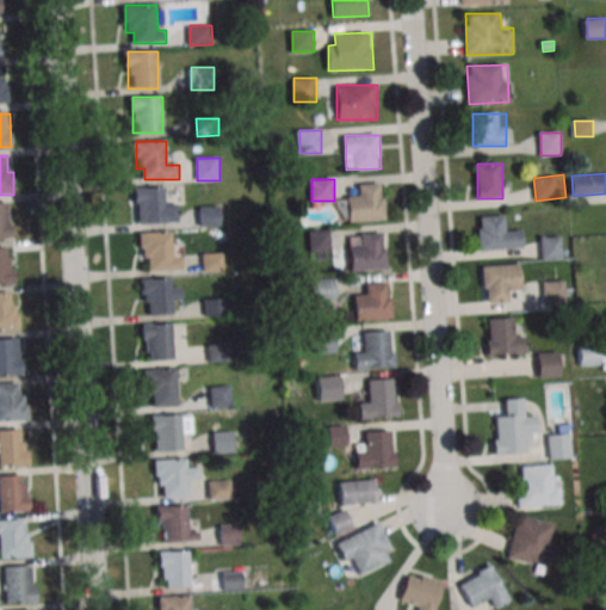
[(362,198),(340,199),(341,222),(385,221),(384,183),(360,184),(362,198)]
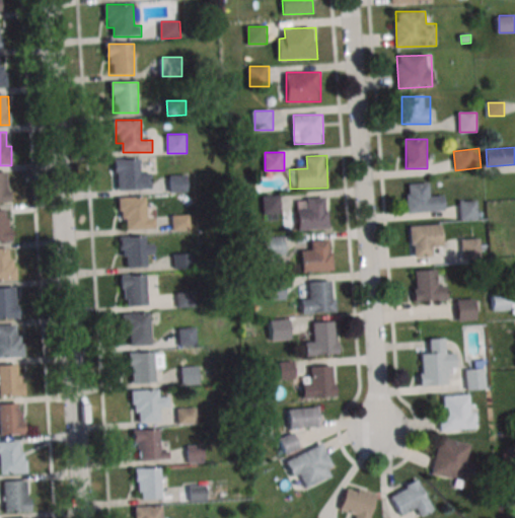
[(153,169),(142,169),(142,159),(116,159),(116,190),(153,190),(153,169)]
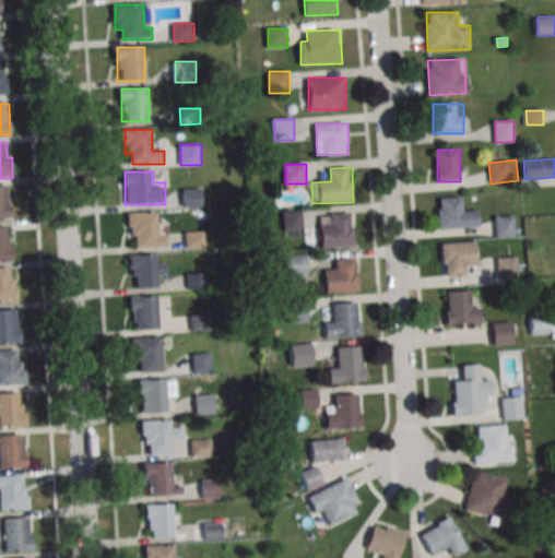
[(12,186),(0,186),(0,218),(12,218),(12,186)]
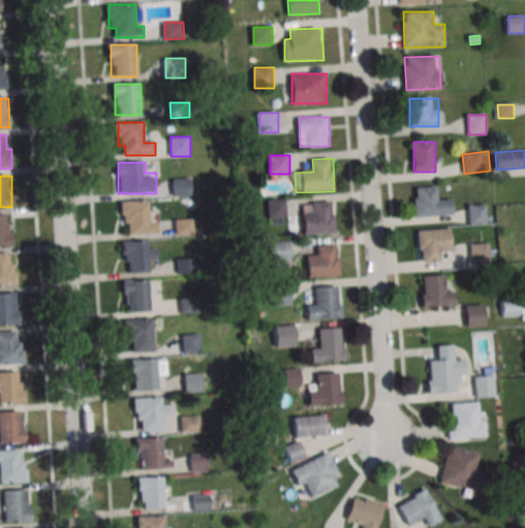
[(174,178),(174,195),(193,195),(193,178),(174,178)]
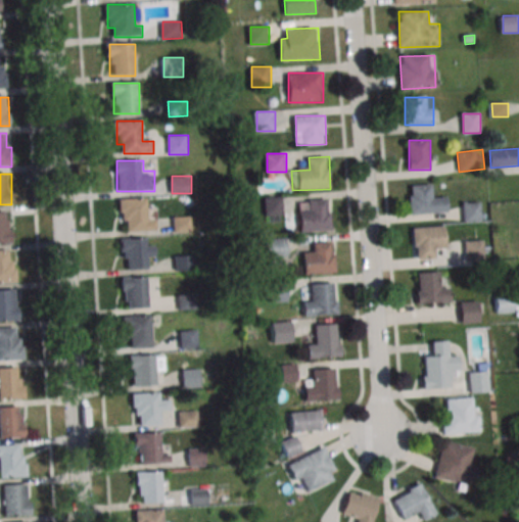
[(410,186),(412,215),(449,212),(447,195),(434,196),(433,185),(410,186)]
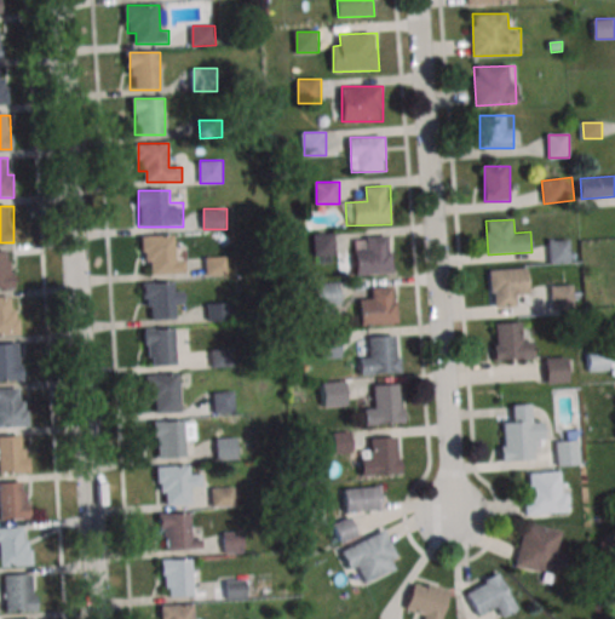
[(337,234),(316,234),(316,256),(337,256),(337,234)]
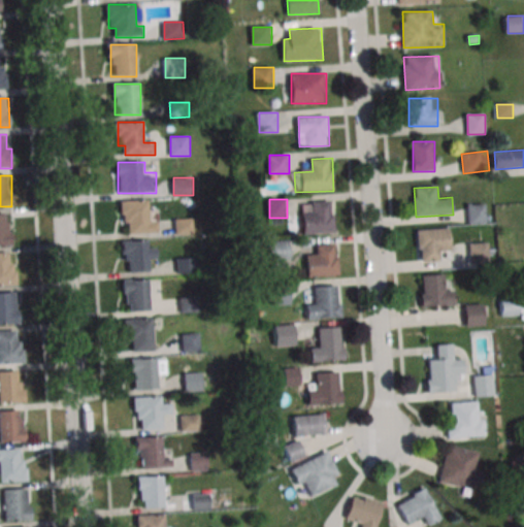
[(123,200),(124,223),(131,223),(131,234),(159,233),(158,220),(151,220),(151,200),(123,200)]
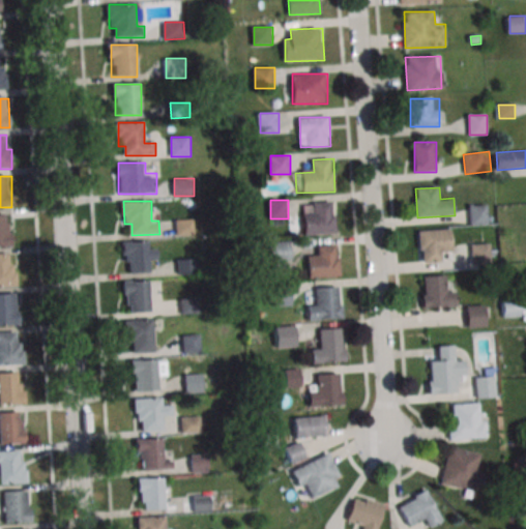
[(304,204),(304,235),(337,235),(335,203),(304,204)]
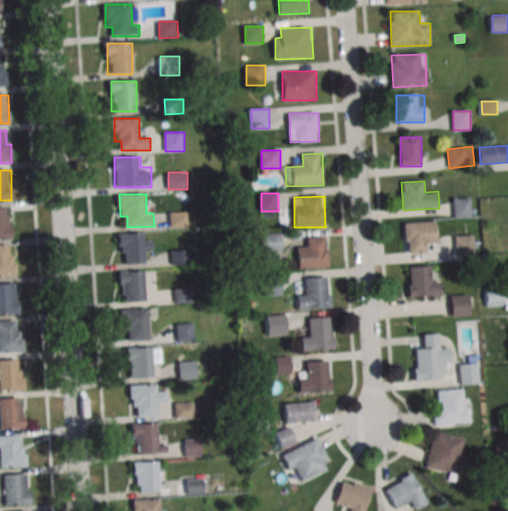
[(454,198),(455,217),(472,217),(471,198),(454,198)]
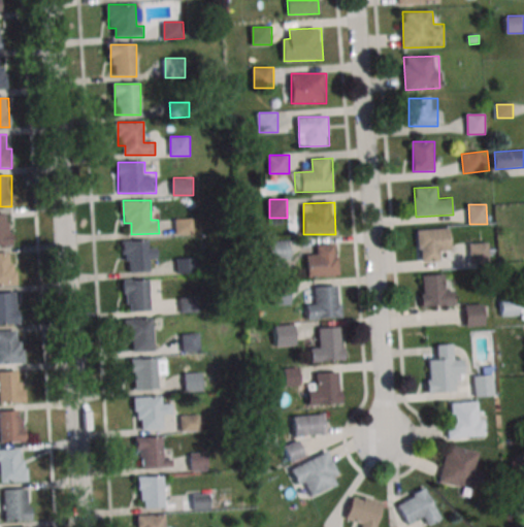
[(6,213),(0,213),(0,244),(11,244),(10,222),(7,222),(6,213)]
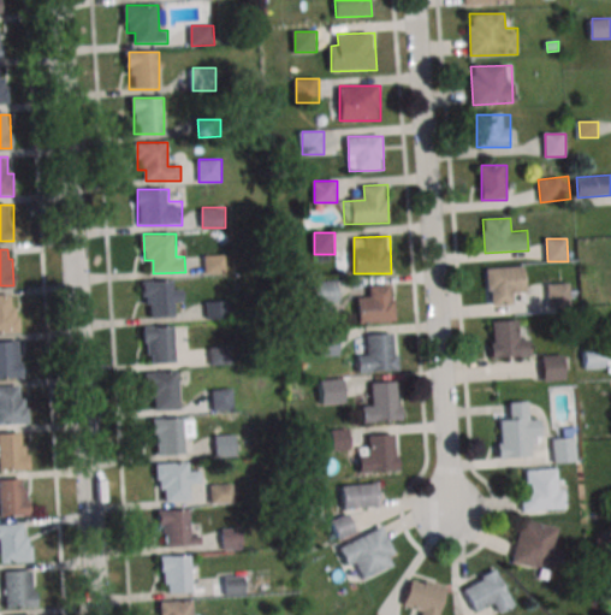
[(226,254),(206,254),(206,275),(226,275),(226,254)]
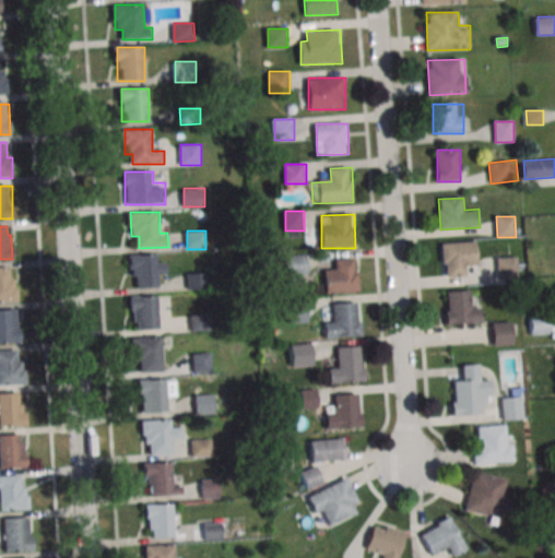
[(476,242),(443,244),(445,277),(468,276),(467,264),(477,264),(476,242)]
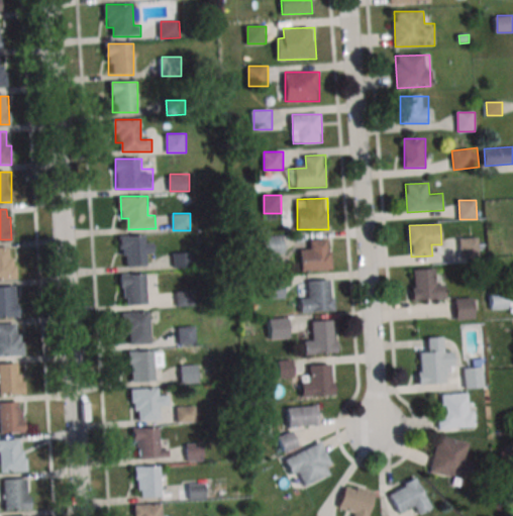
[(122,237),(122,255),(127,255),(127,267),(148,267),(148,254),(155,254),(155,236),(122,237)]
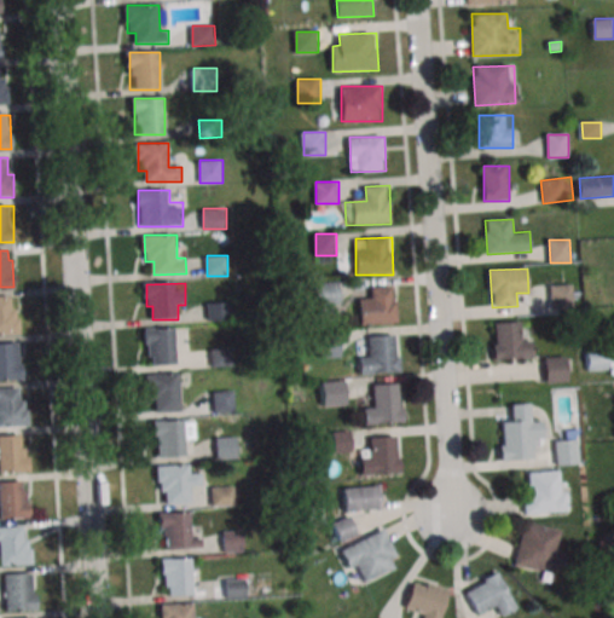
[(340,283),(316,283),(316,305),(340,305),(340,283)]
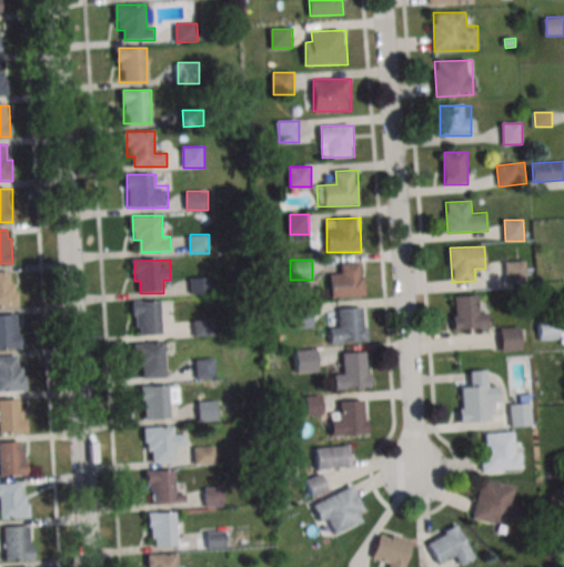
[(342,264),(343,275),(331,275),(333,299),(365,295),(363,262),(342,264)]
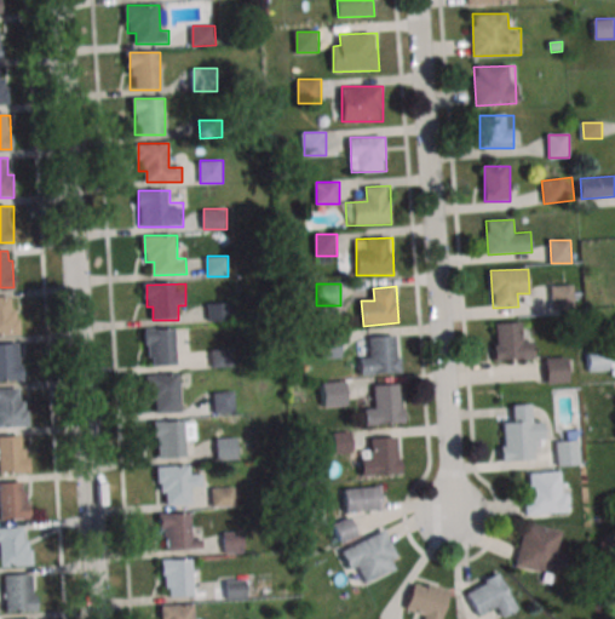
[(575,309),(575,286),(553,286),(553,309),(575,309)]
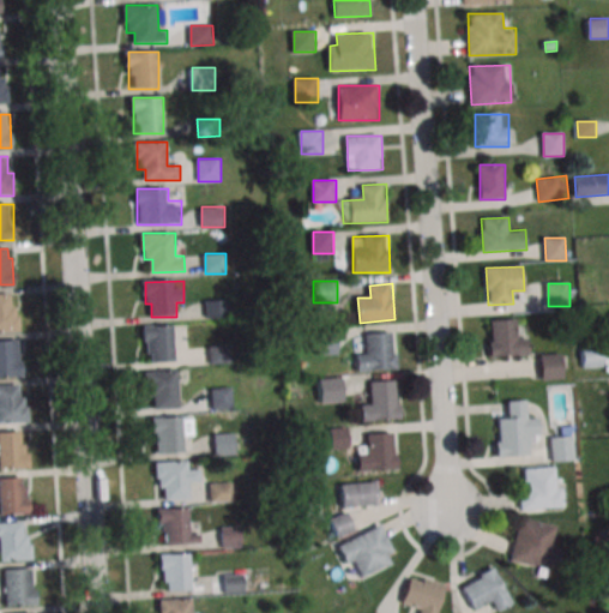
[(0,331),(19,331),(18,294),(0,294),(0,331)]
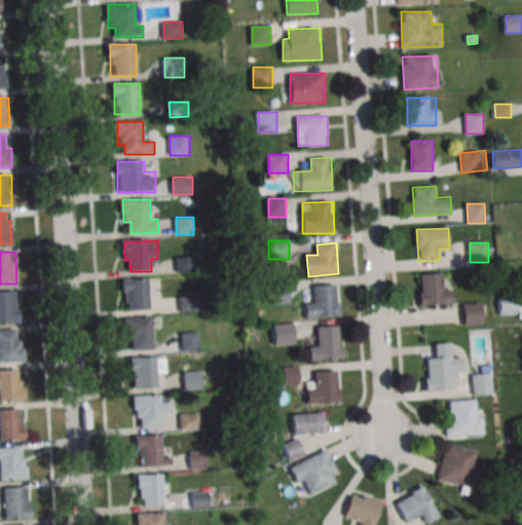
[(195,258),(178,258),(178,271),(195,271),(195,258)]
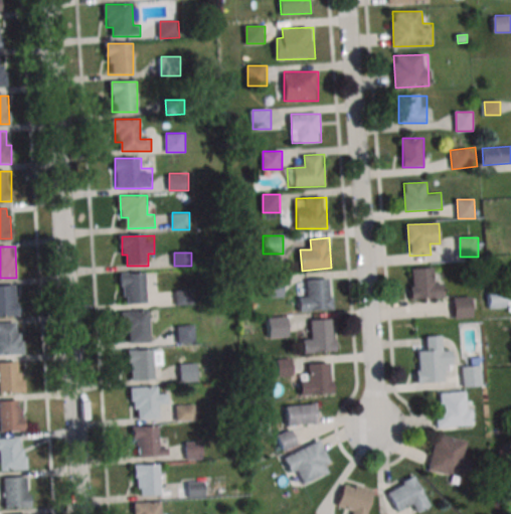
[(434,269),(411,269),(411,299),(444,299),(444,282),(435,282),(434,269)]
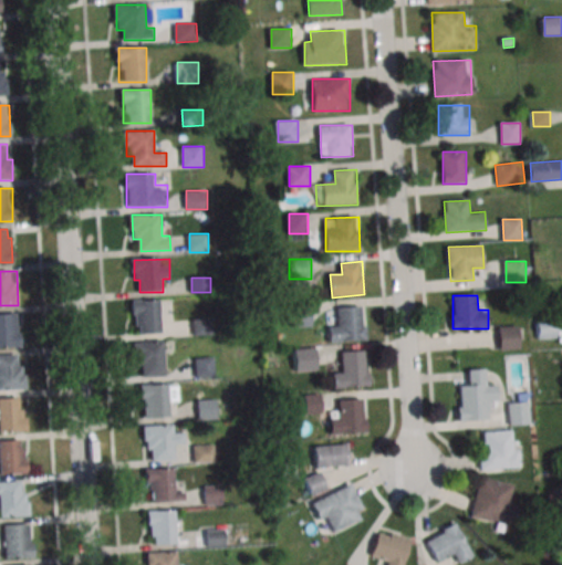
[(133,300),(134,316),(136,316),(136,325),(142,327),(142,336),(164,335),(163,299),(133,300)]
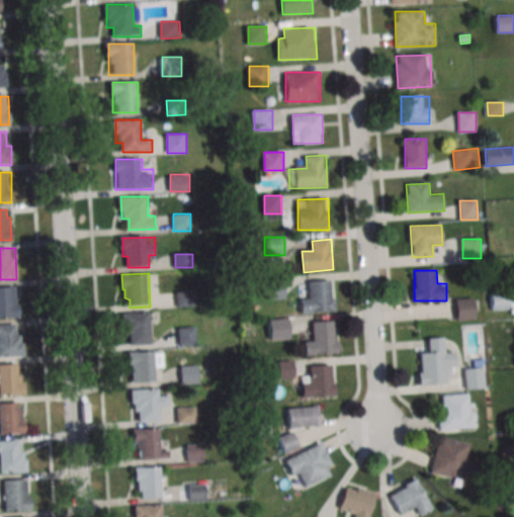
[(334,281),(312,280),(311,294),(303,294),(303,311),(333,312),(334,281)]
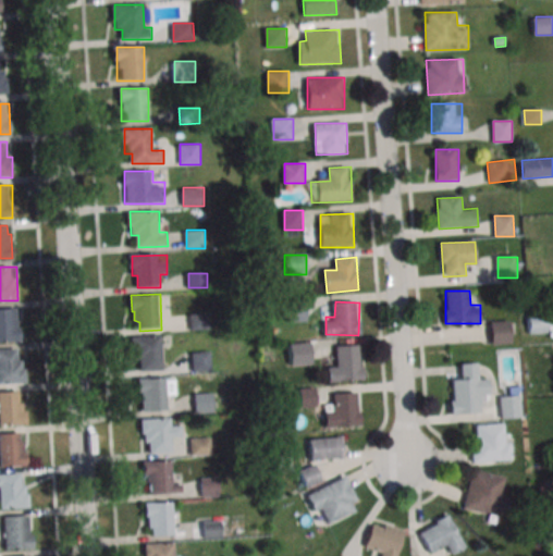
[(290,322),(306,322),(306,304),(289,304),(290,322)]
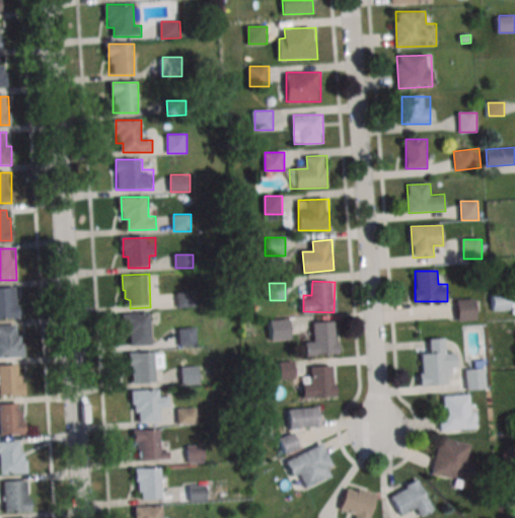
[(0,318),(19,318),(19,287),(0,287),(0,318)]
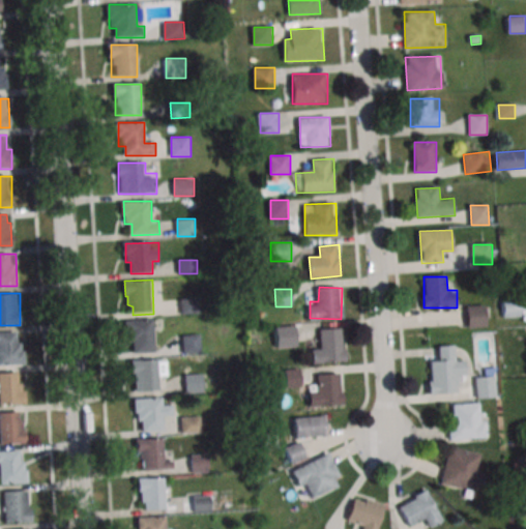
[(201,298),(182,298),(182,314),(201,314),(201,298)]
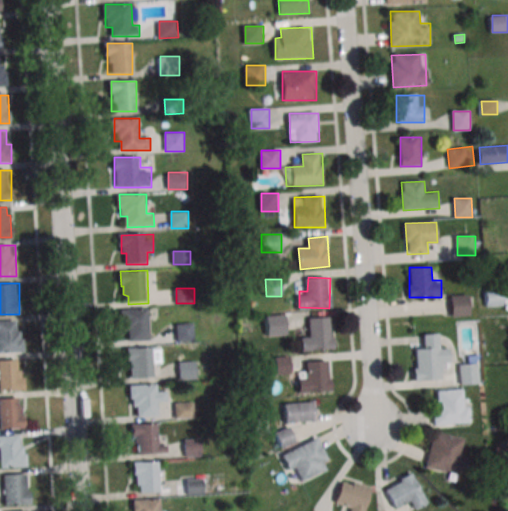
[(487,292),(487,306),(505,306),(505,292),(487,292)]
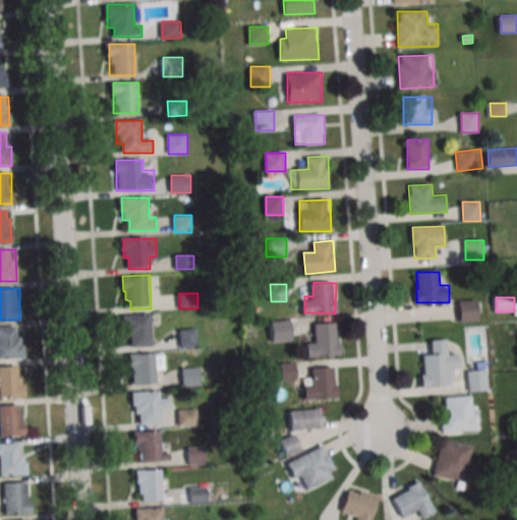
[(478,323),(478,301),(460,301),(460,323),(478,323)]
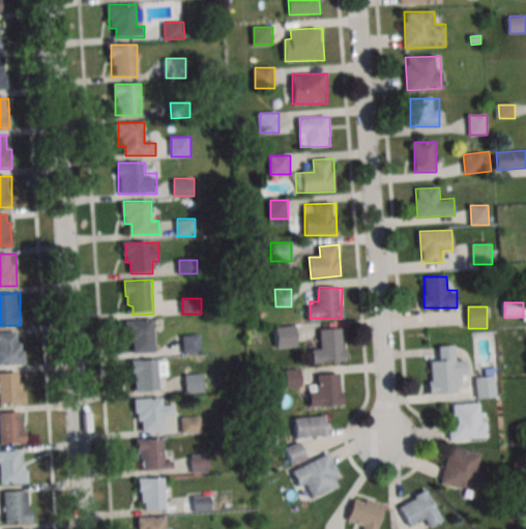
[(126,319),(126,333),(129,333),(129,343),(133,343),(133,354),(156,354),(156,319),(126,319)]
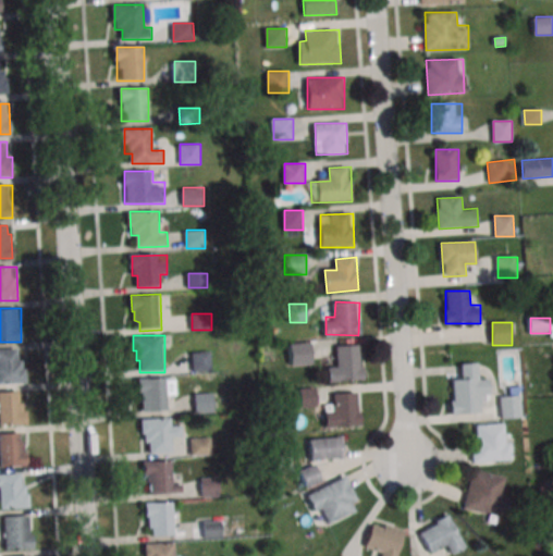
[(291,343),(292,365),(311,365),(311,343),(291,343)]
